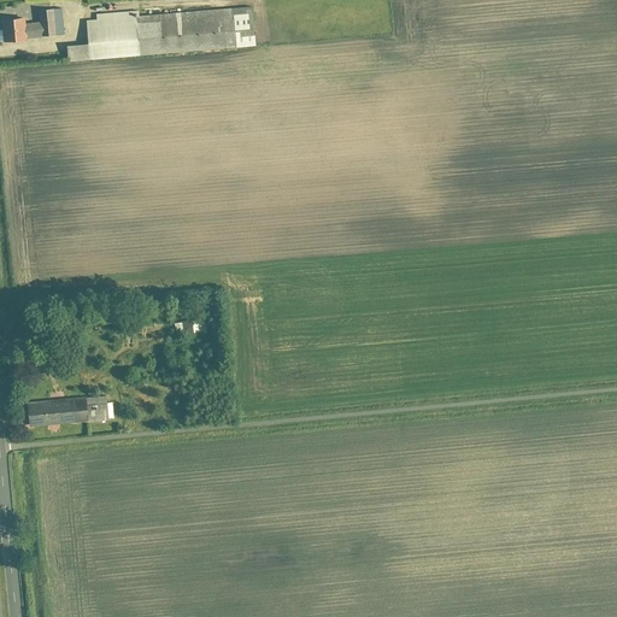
[(250,9),(130,19),(130,12),(97,15),(98,22),(84,23),(87,45),(64,47),(65,65),(253,47),(250,9)]
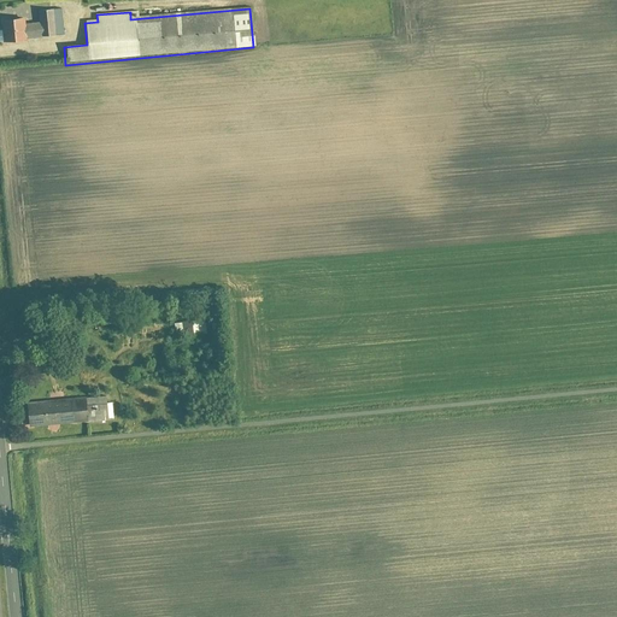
[(0,19),(0,43),(63,37),(60,11),(36,13),(37,23),(21,24),(19,18),(0,19)]
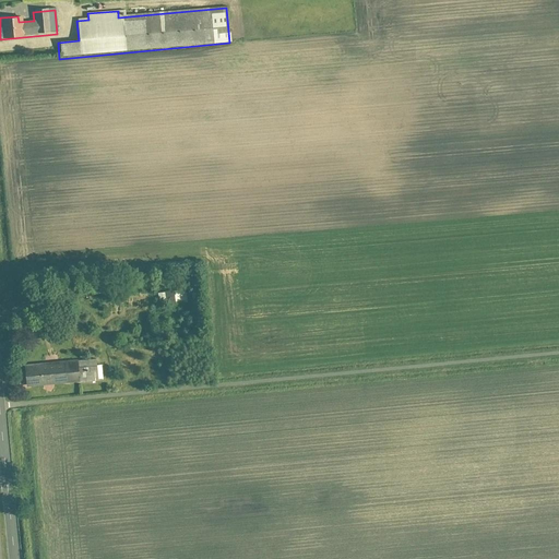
[(189,288),(191,312),(202,311),(200,287),(189,288)]
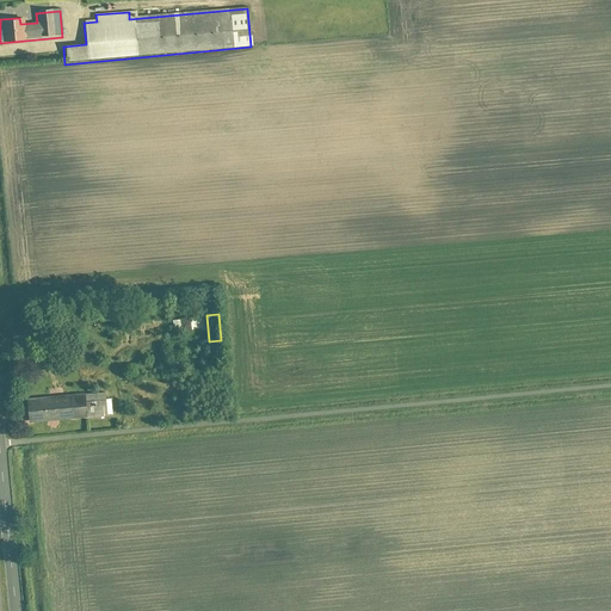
[(172,321),(173,337),(202,334),(201,319),(172,321)]
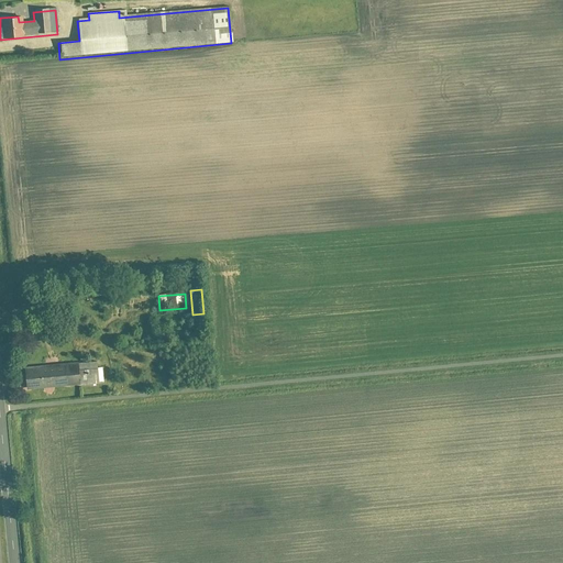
[(24,367),(25,389),(98,384),(96,362),(24,367)]
